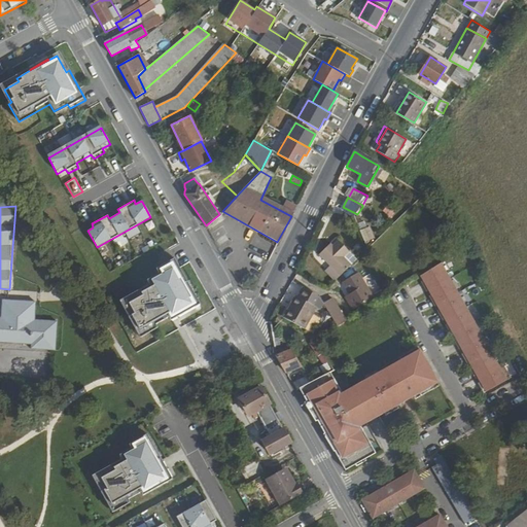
[(360,231),(364,242),(374,239),(370,226),(360,231)]
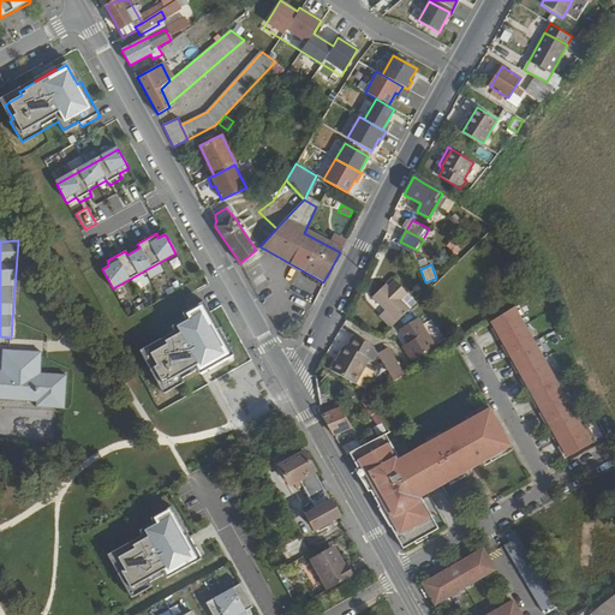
[(376,296),(388,308),(383,312),(394,323),(412,305),(405,298),(411,291),(399,278),(392,285),(389,282),(376,296)]
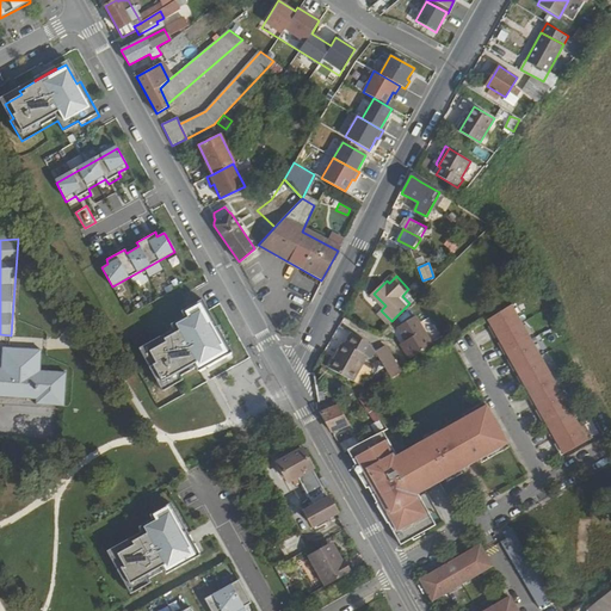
[(408,289),(402,296),(409,303),(415,297),(408,289)]
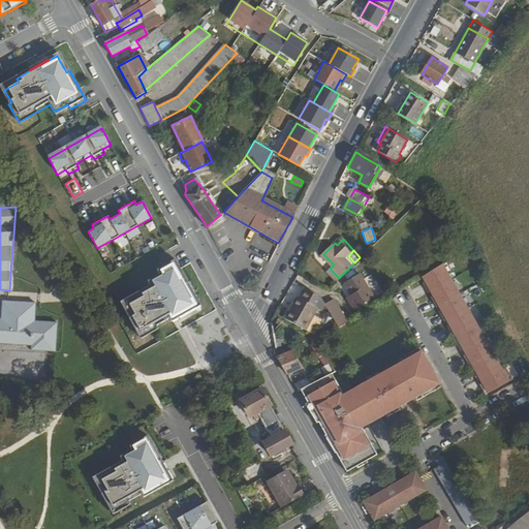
[(200,305),(175,259),(156,270),(159,274),(147,281),(150,285),(136,292),(137,296),(124,304),(131,316),(128,318),(138,336),(168,318),(170,321),(172,321),(199,306),(200,305)]
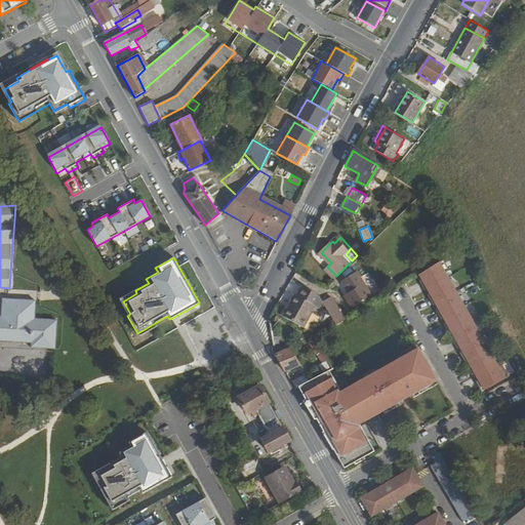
[(423,290),(446,278),(438,263),(418,274),(422,282),(420,283),(423,290)]
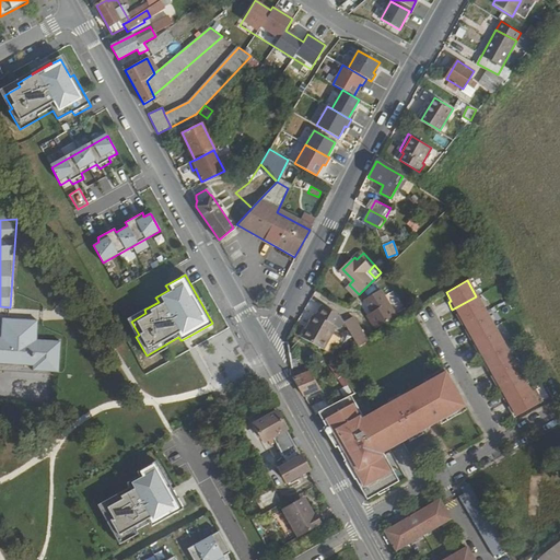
[(364,298),(372,311),(368,313),(375,327),(397,314),(381,288),(364,298)]
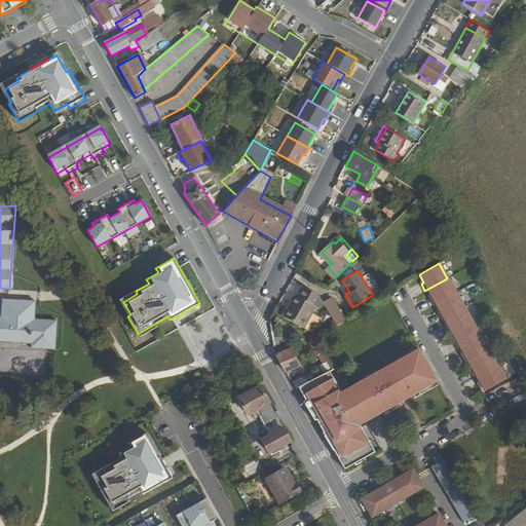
[(436,303),(455,293),(447,278),(427,290),(431,297),(428,298),(433,305),(436,303)]
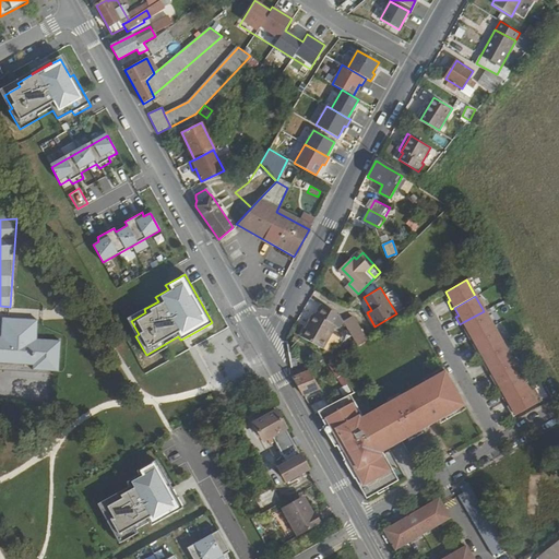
[(318,305),(312,313),(330,322),(334,313),(318,305)]
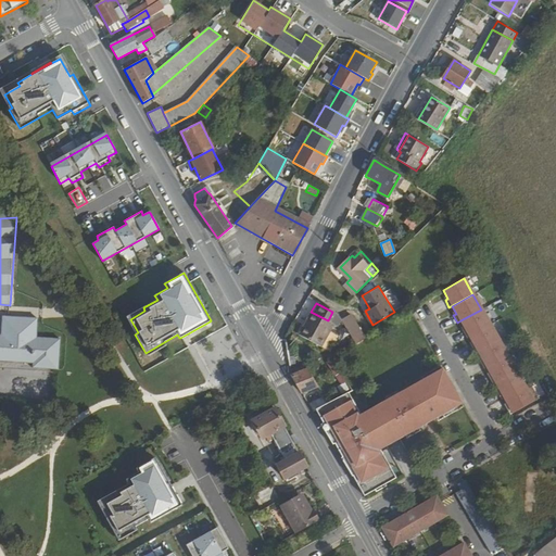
[(468,337),(489,325),(481,310),(460,320),(465,329),(462,330),(466,338),(468,337)]
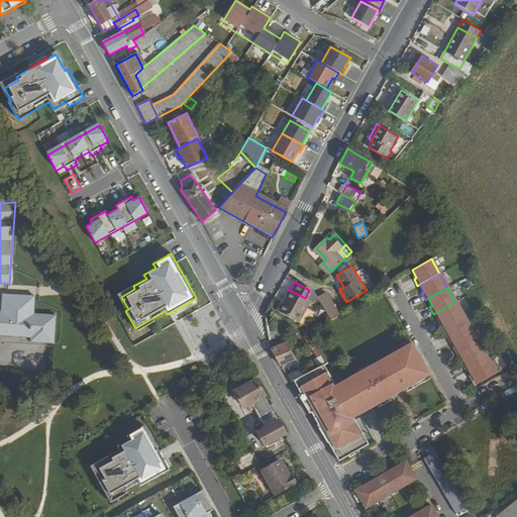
[(288,289),(276,311),(298,322),(308,300),(305,298),(289,290),(288,289)]
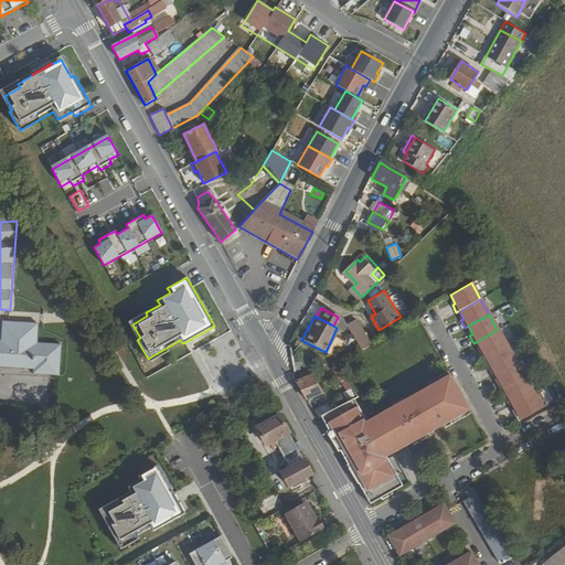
[(345,324),(358,343),(368,337),(355,319),(345,324)]
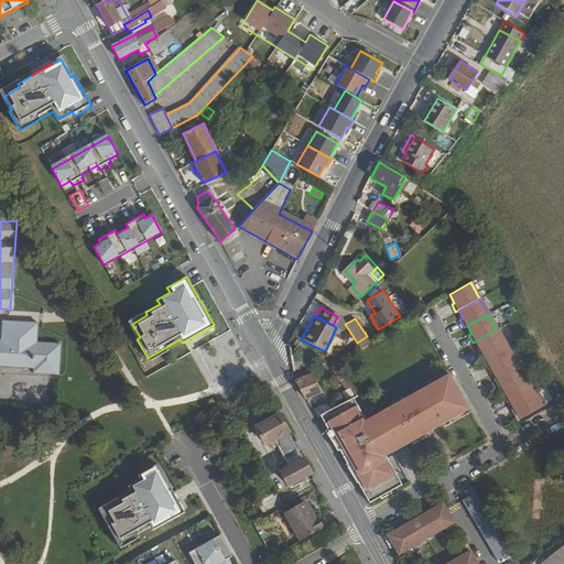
[(0,366),(33,368),(33,372),(58,375),(61,344),(38,343),(39,323),(3,320),(2,340),(0,339),(0,366)]
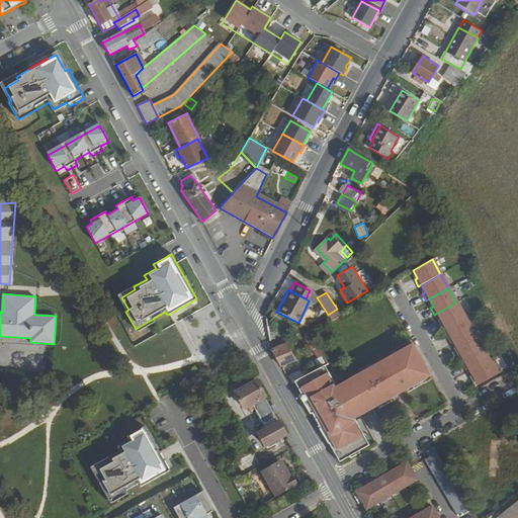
[(195,299),(168,315),(169,316),(196,300),(195,299)]
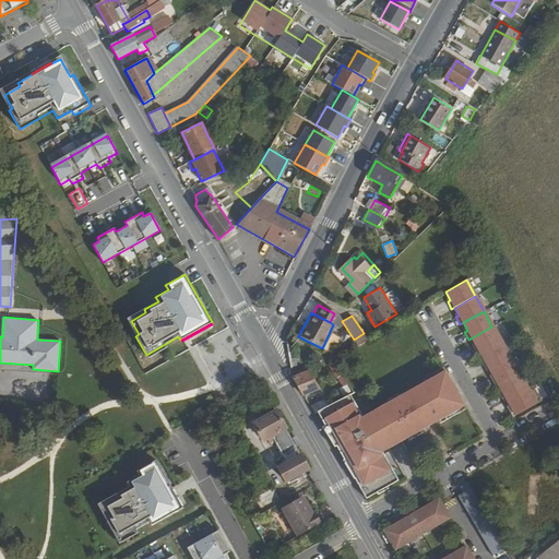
[(479,354),(500,342),(491,326),(471,339),(475,346),(473,347),(477,355),(479,354)]
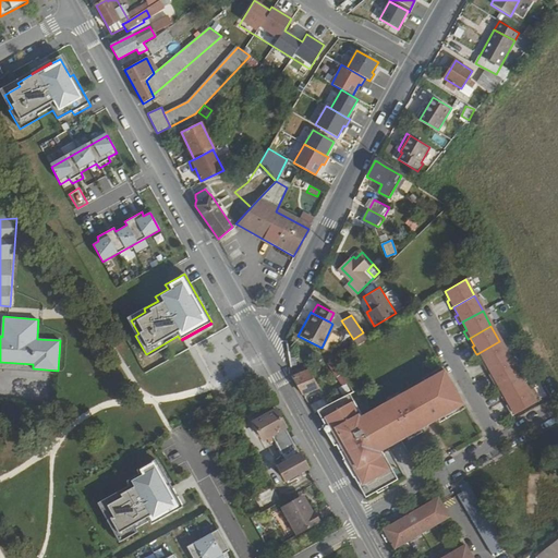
[(286,340),(289,361),(294,361),(293,353),(295,353),(293,339),(286,340)]
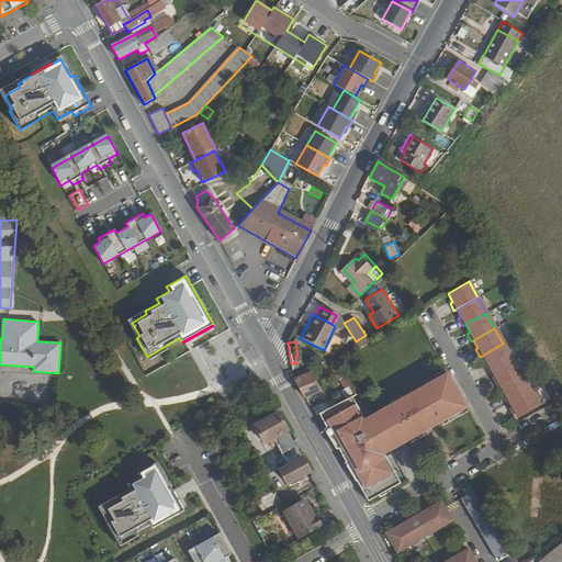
[(489,372),(512,359),(503,344),(482,356),(486,363),(484,366),(489,372)]
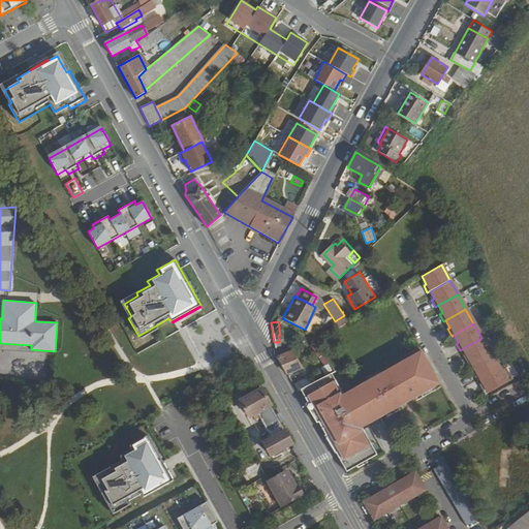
[(467,365),(490,352),(481,338),(462,349),(466,356),(464,358),(467,365)]
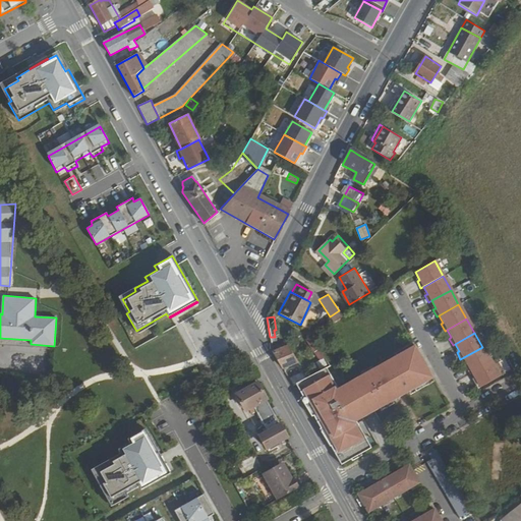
[(273,352),(282,367),(287,366),(292,363),(298,361),(288,346),(273,352)]
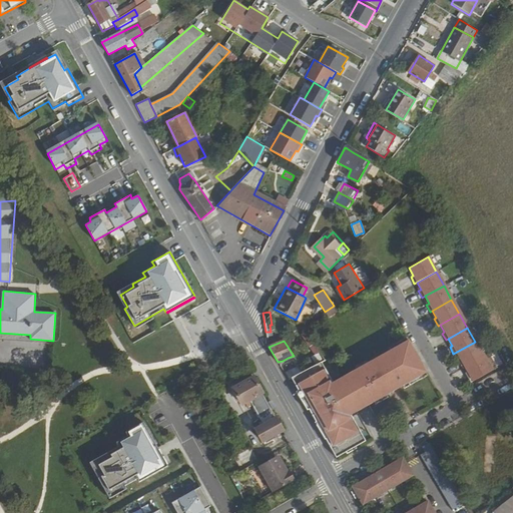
[(461,368),(464,367),(483,356),(475,342),(456,353),(460,360),(457,361),(461,368)]
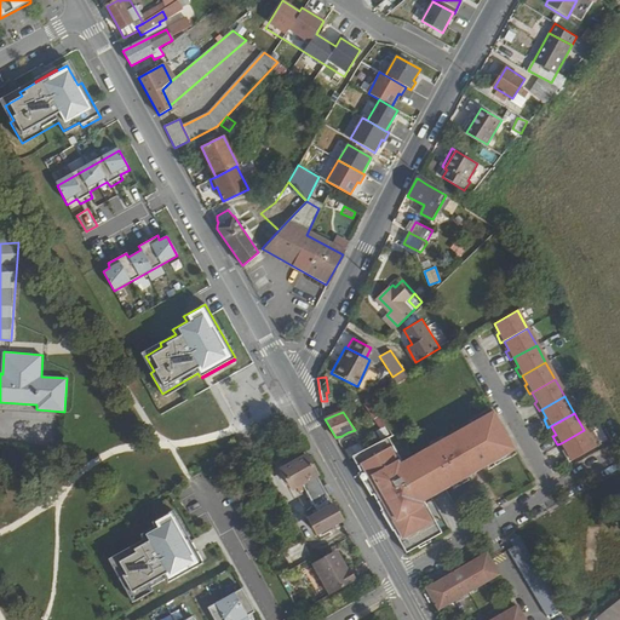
[(401,468),(384,438),(357,455),(363,465),(368,474),(361,477),(374,500),(379,498),(383,505),(380,506),(385,515),(384,515),(397,535),(396,535),(409,557),(445,537),(426,503),(517,452),(495,414),(401,468)]
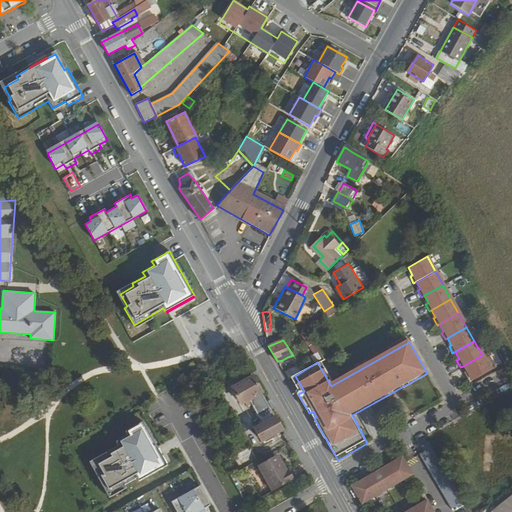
[(464,375),(468,381),(489,369),(482,355),(463,366),(467,373),(464,375)]
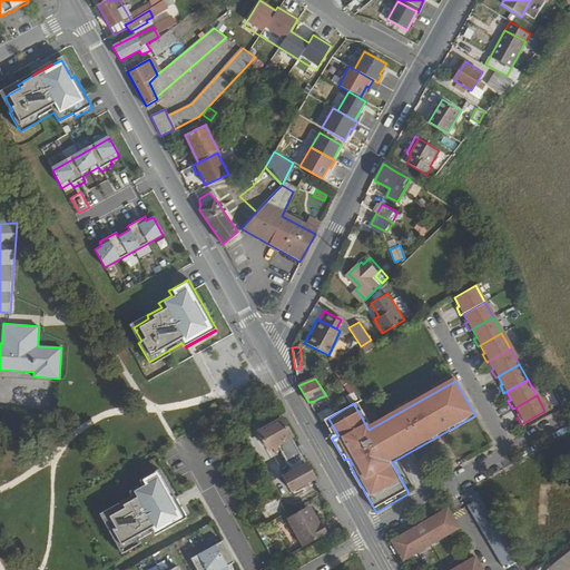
[(276,445),(292,472),(283,477),(292,491),(313,479),(281,420),(258,432),(268,450),(276,445)]
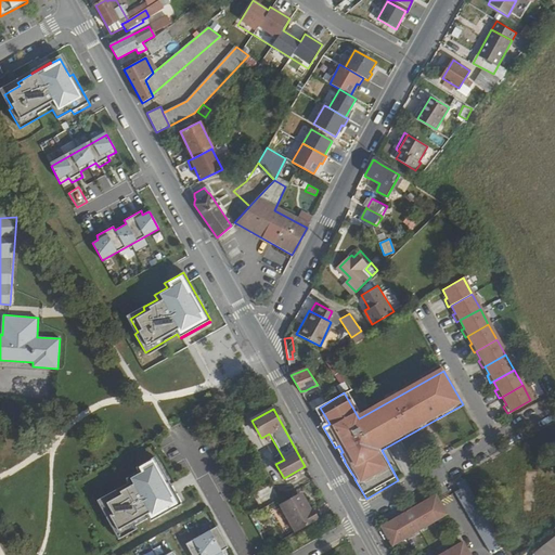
[(261,438),(275,464),(284,460),(269,434),(261,438)]
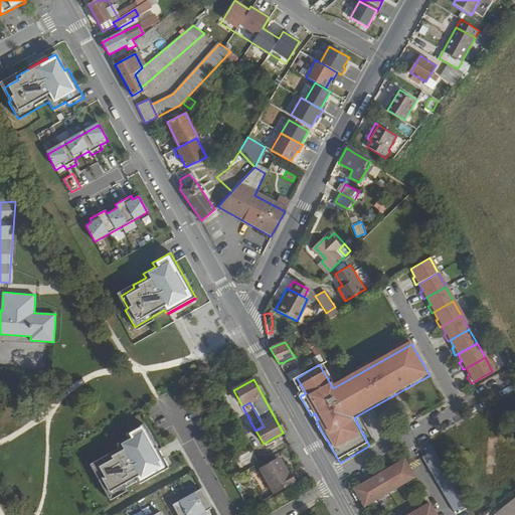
[(141,484),(169,468),(151,435),(148,437),(141,424),(127,433),(129,437),(118,444),(120,448),(107,455),(109,458),(95,466),(102,478),(100,480),(109,497),(139,480),(141,484)]
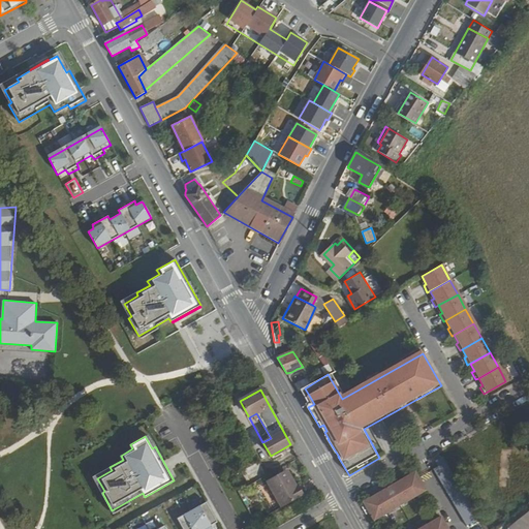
[(476,516),(440,454),(433,459),(436,464),(431,467),(445,490),(464,523),(476,516)]
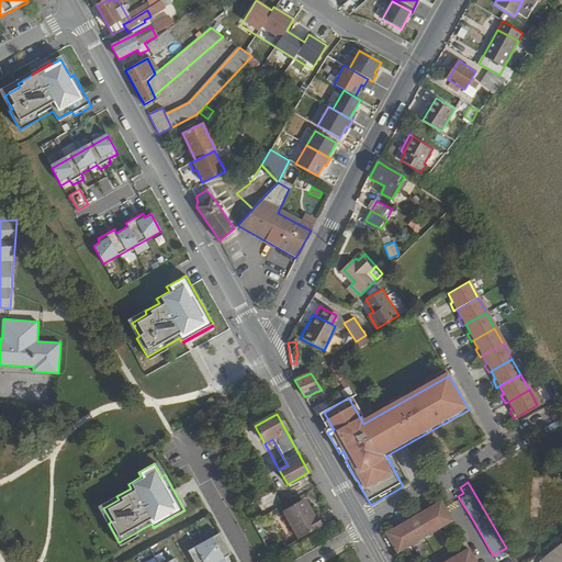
[(283,510),(300,539),(323,526),(317,517),(314,518),(303,499),(283,510)]
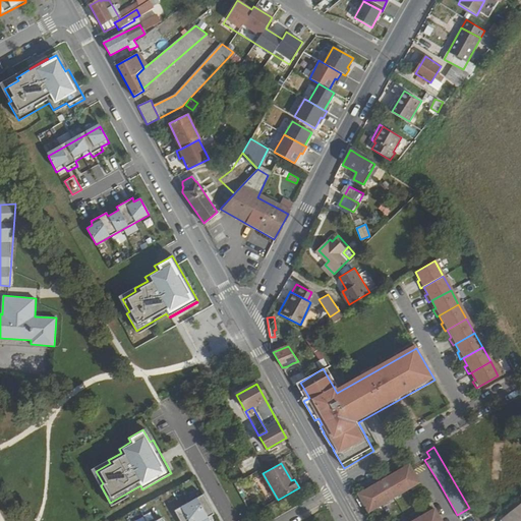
[(400,467),(394,470),(404,487),(408,485),(407,484),(412,480),(413,482),(417,480),(407,463),(400,467)]
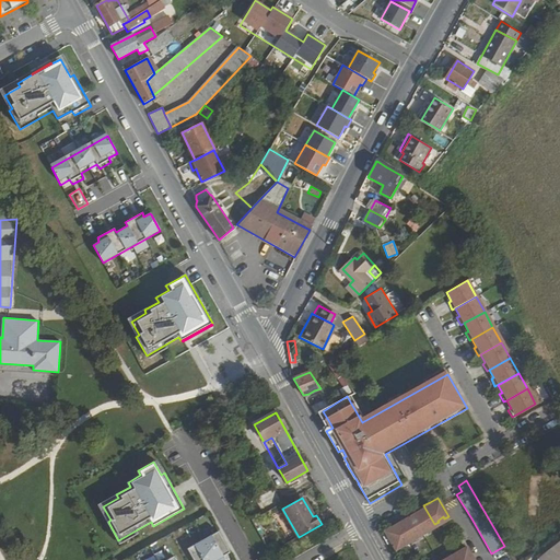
[(418,509),(410,513),(421,533),(424,531),(423,528),(430,524),(431,526),(434,524),(423,505),(418,509)]
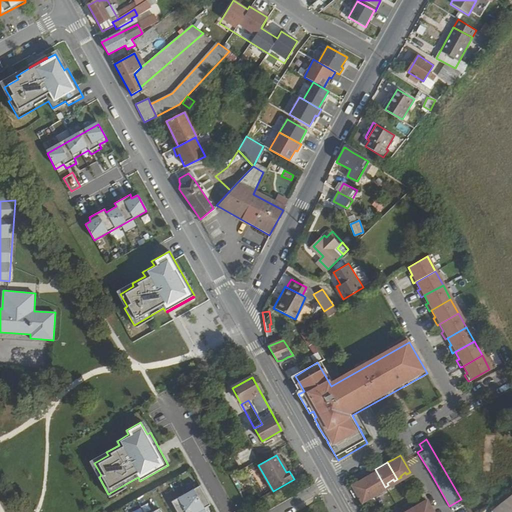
[(369,473),(363,476),(373,493),(377,492),(375,490),(381,486),(382,488),(385,487),(375,469),(369,473)]
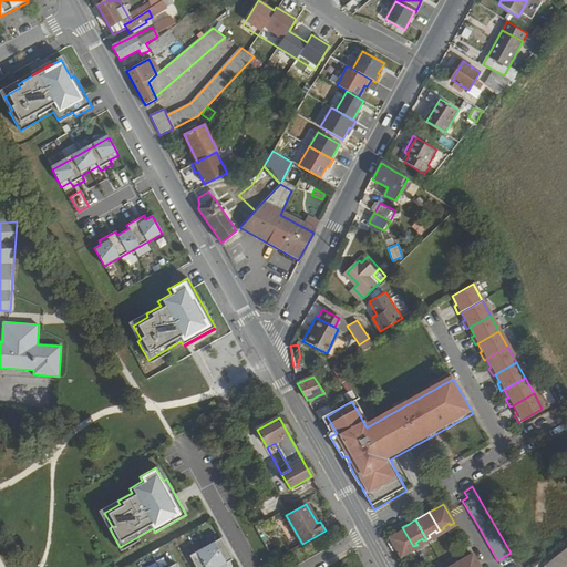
[(413,546),(402,527),(392,534),(389,536),(400,555),(403,553),(402,550),(409,547),(410,548),(413,546)]
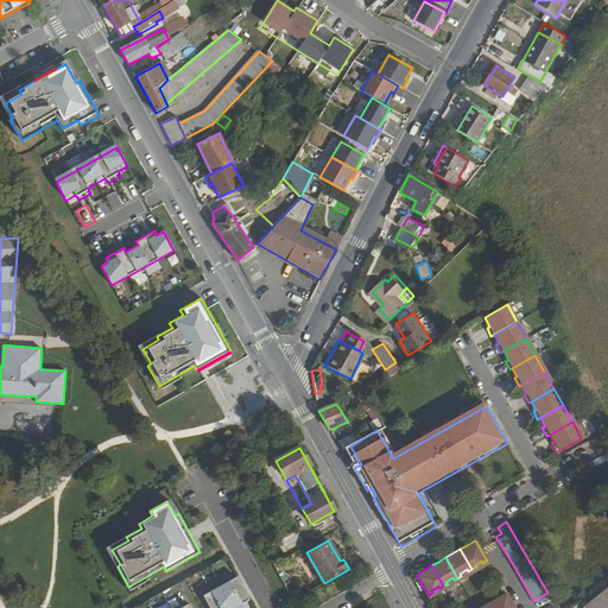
[(238,577),(204,596),(210,607),(246,607),(245,605),(252,601),(238,577)]
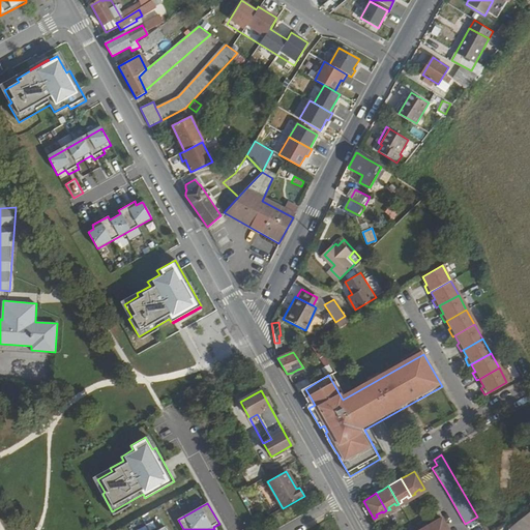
[(529,529),(529,512),(509,529),(529,529)]
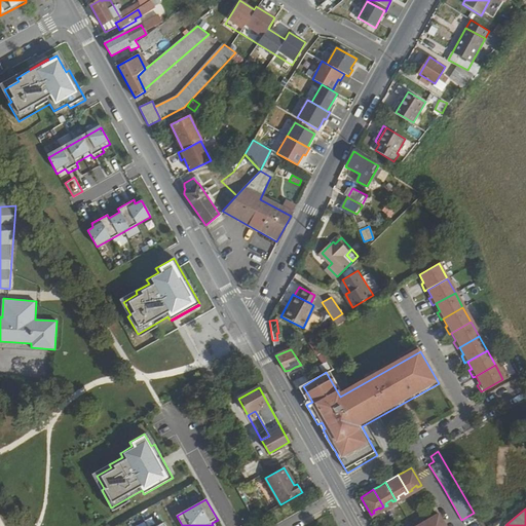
[(444,525),(438,514),(424,521),(427,525),(444,525)]
